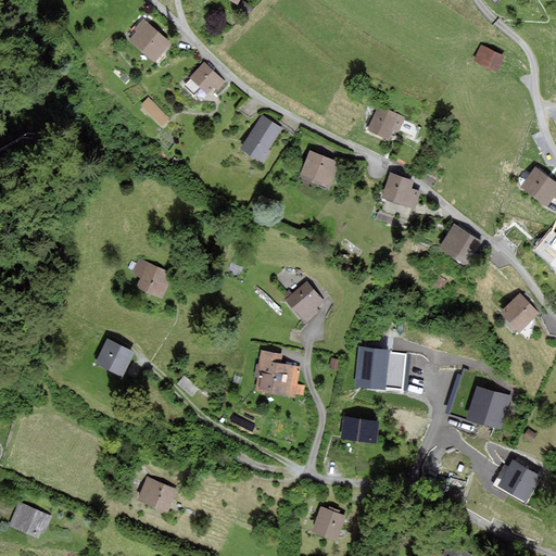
[(171,43),(143,20),(135,28),(137,30),(128,40),(153,62),(171,43)]
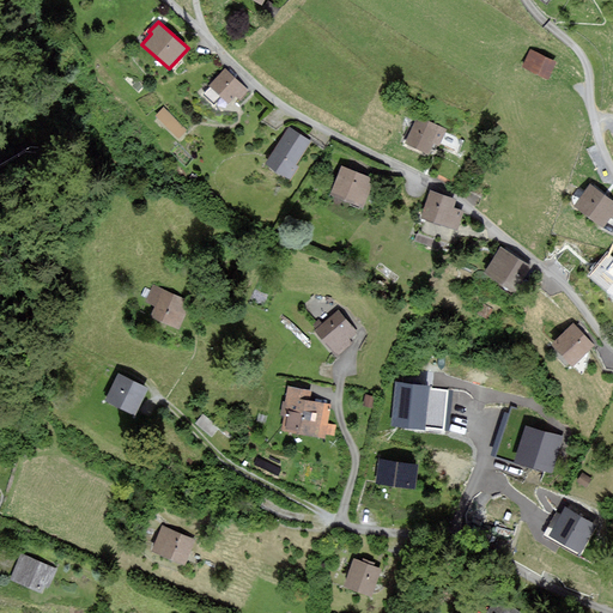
[(533,52),(525,67),(551,80),(558,65),(533,52)]
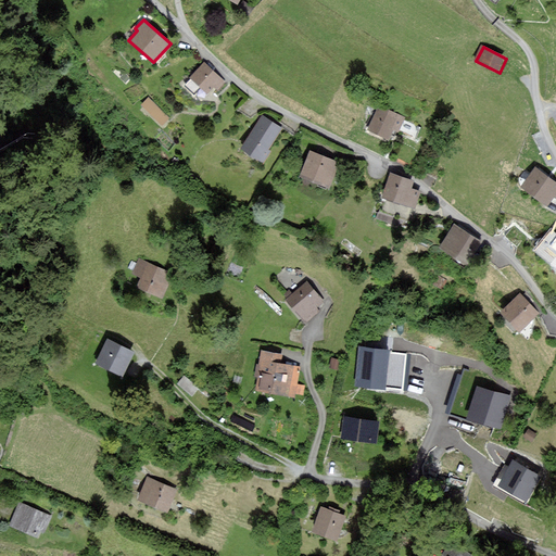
[(226,83),(204,63),(191,78),(207,92),(214,85),(219,90),(226,83)]
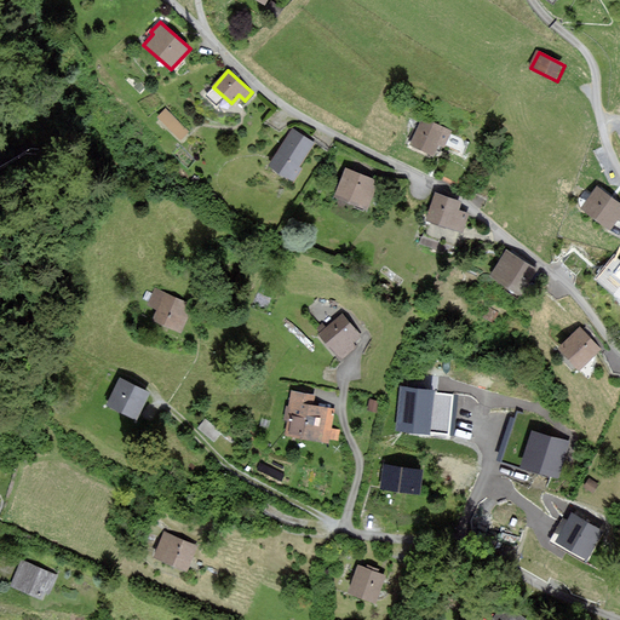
[(188,132),(166,110),(159,118),(179,141),(188,132)]
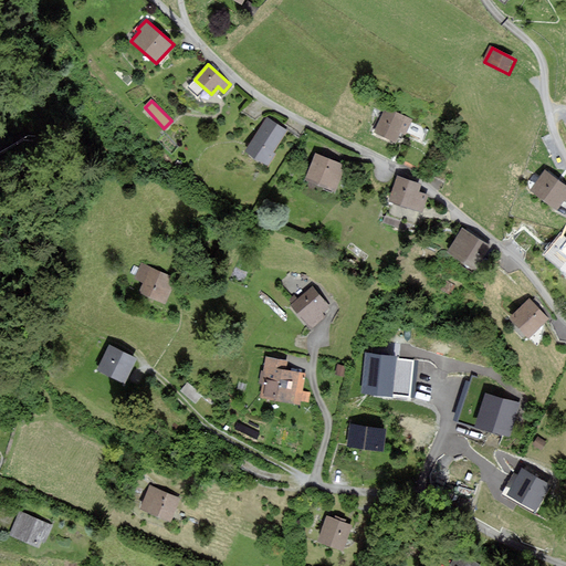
[(388,108),(376,134),(401,145),(412,119),(388,108)]
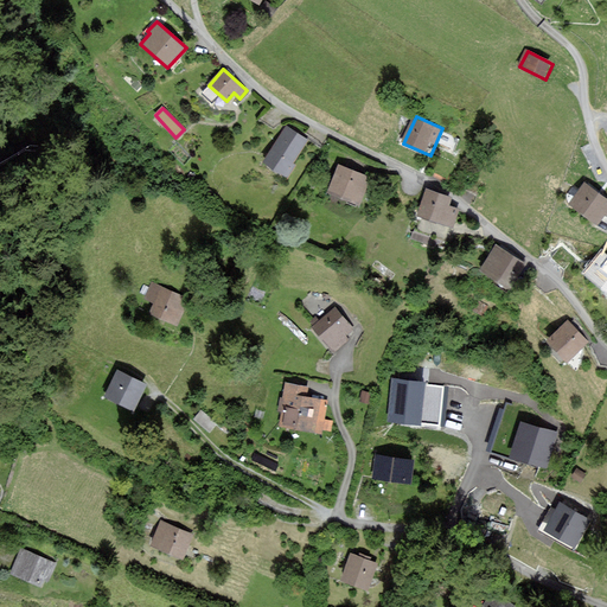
[(307,141),(286,128),(262,164),(287,179),(295,165),(293,164),(307,141)]
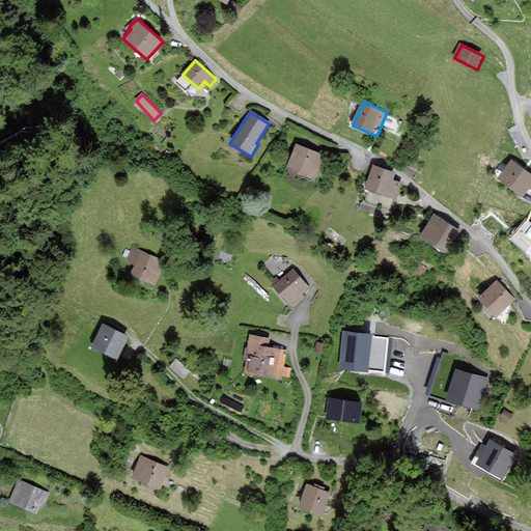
[(297,144),(287,169),(312,178),(322,155),(297,144)]
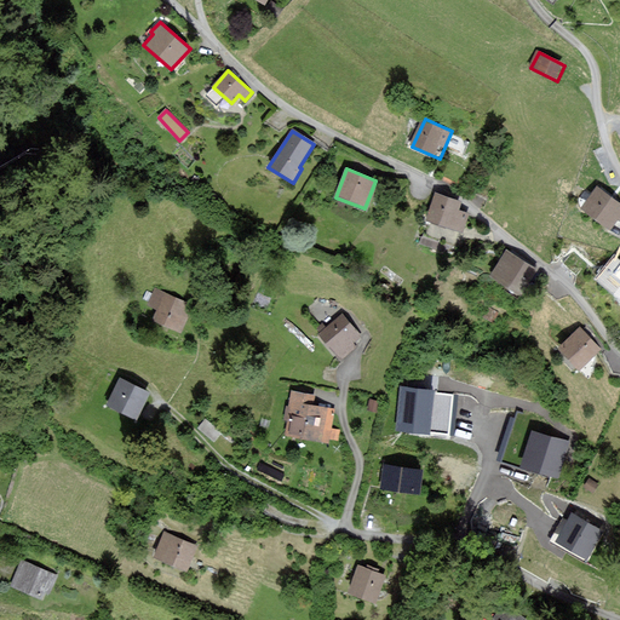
[(583,206),(609,228),(619,213),(619,204),(598,187),(583,206)]
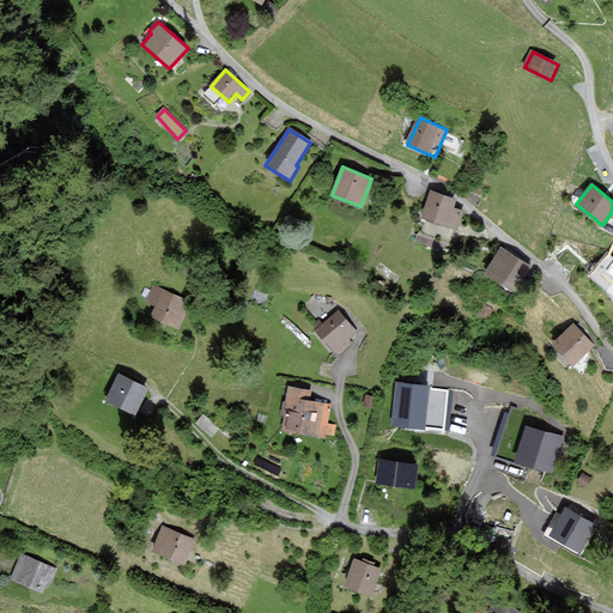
[(455,200),(431,192),(424,216),(457,228),(462,212),(453,208),(455,200)]
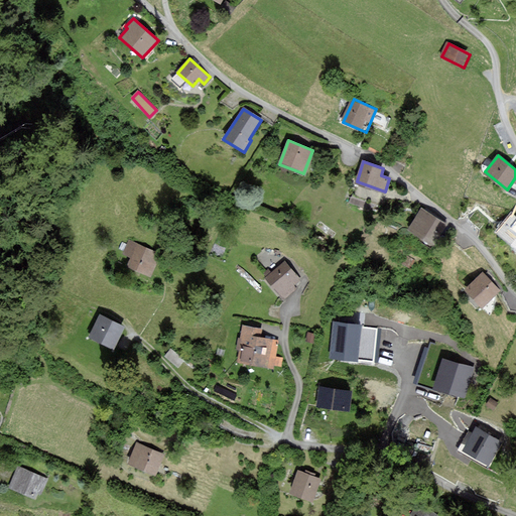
[(422,210),(410,228),(433,243),(445,225),(422,210)]
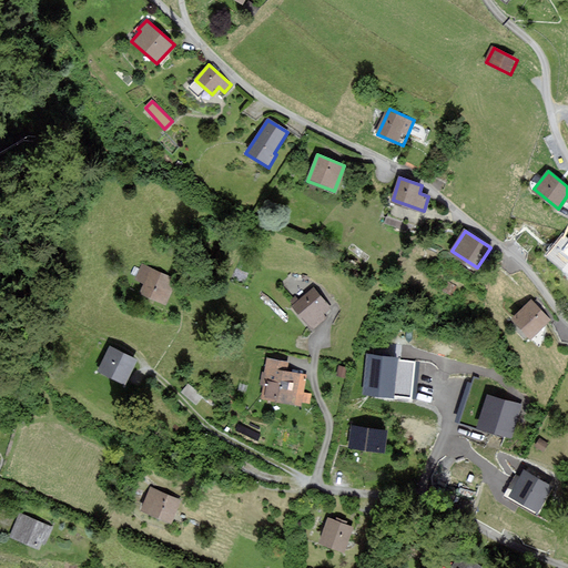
[(567,239),(564,235),(548,254),(567,271),(567,239)]
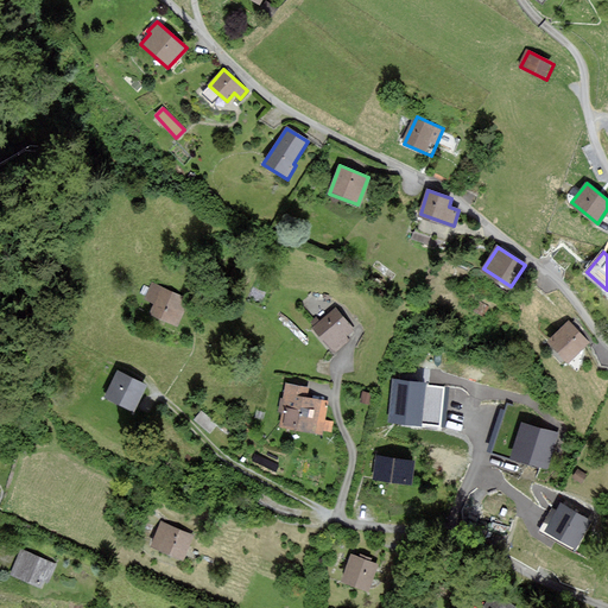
[(189,299),(152,284),(145,301),(154,305),(150,315),(177,327),(189,299)]
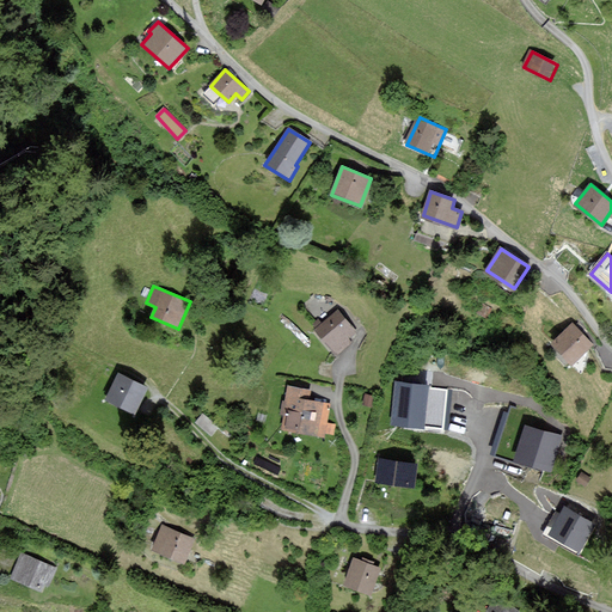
[(340,311),(316,329),(335,355),(359,337),(340,311)]
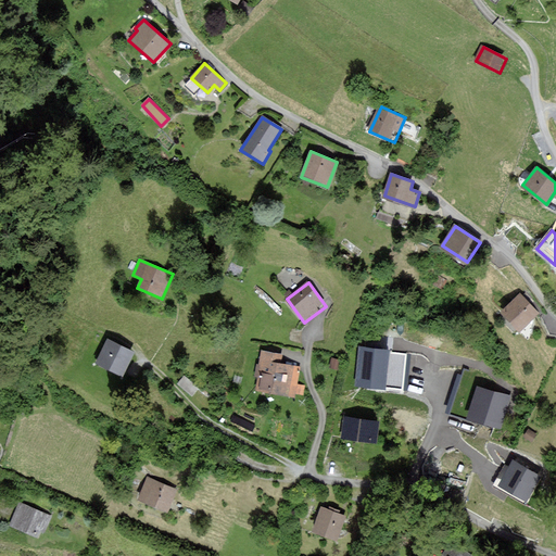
[(520,294),(502,311),(519,329),(536,313),(520,294)]
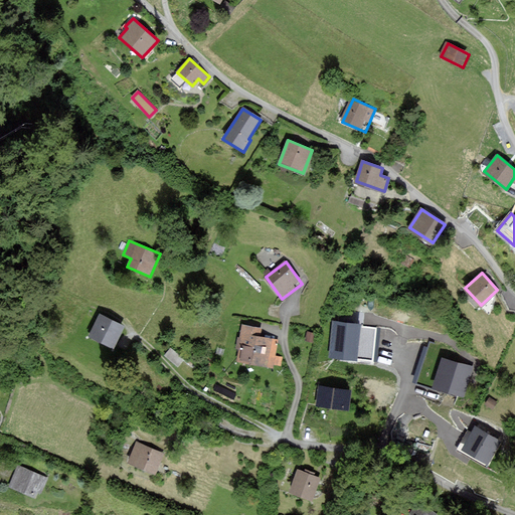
[(99,314),(87,337),(112,350),(124,327),(99,314)]
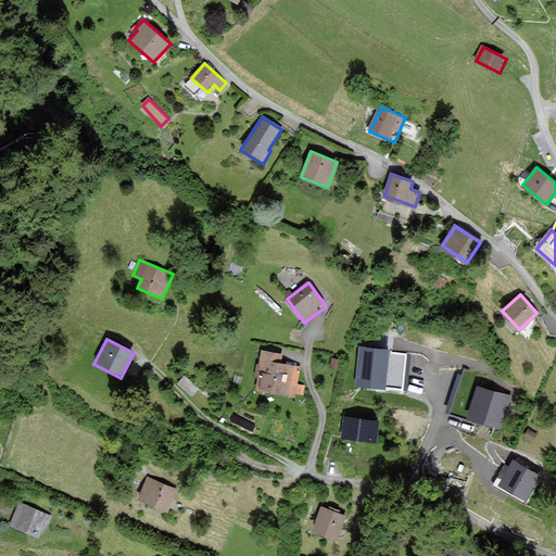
[(405,384),(408,356),(388,354),(388,351),(361,348),(357,384),(383,387),(384,384),(401,386),(401,383),(405,384)]
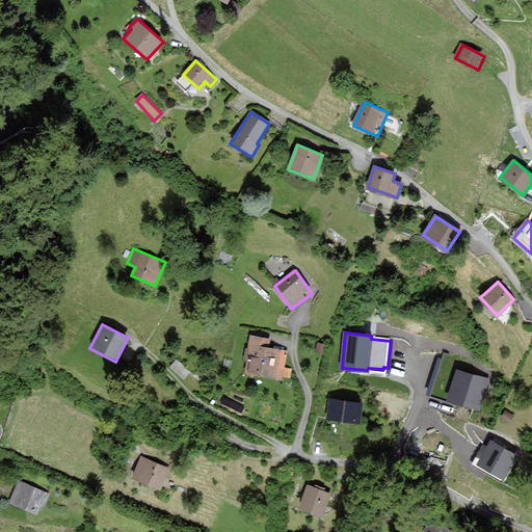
[(268,348),(270,340),(250,336),(247,355),(250,356),(246,375),(281,382),(281,377),(286,378),(288,369),(284,368),(287,352),(268,348)]
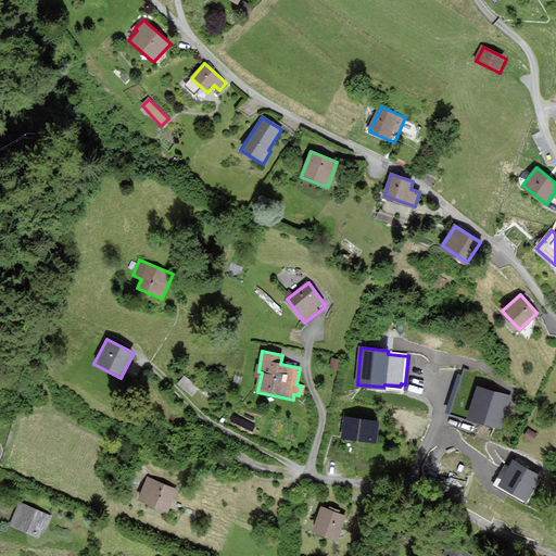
[(177,384),(194,391),(199,381),(181,374),(177,384)]
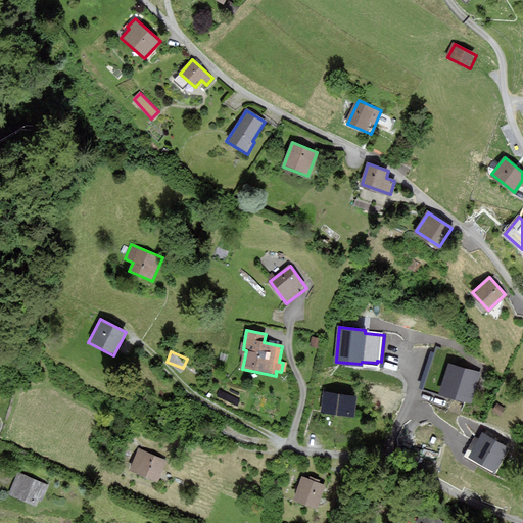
[(478,373),(448,365),(441,391),(471,399),(478,373)]
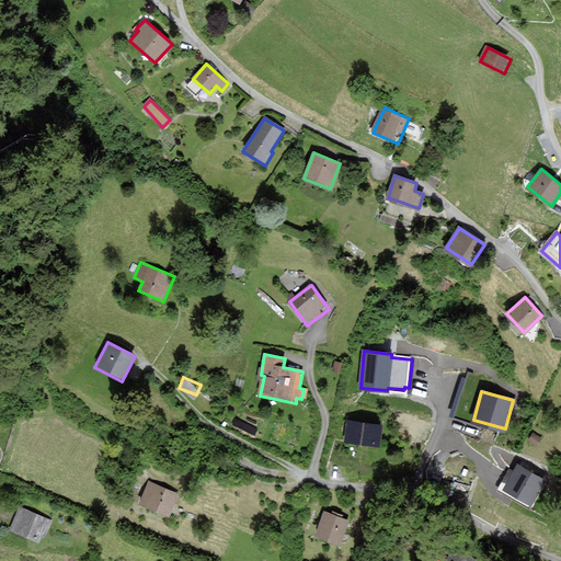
[(382,425),(347,420),(344,442),(379,447),(382,425)]
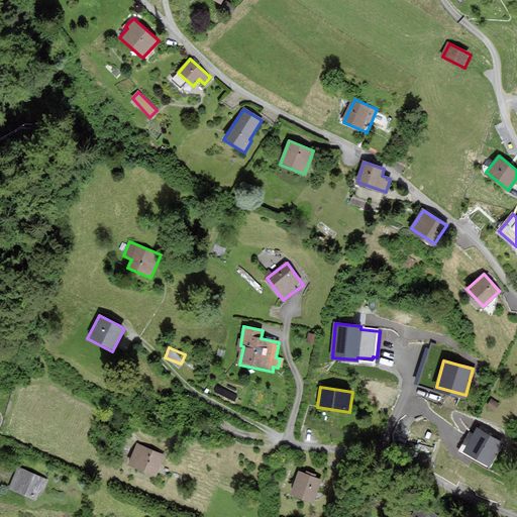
[(489,407),(496,411),(501,403),(494,399),(489,407)]
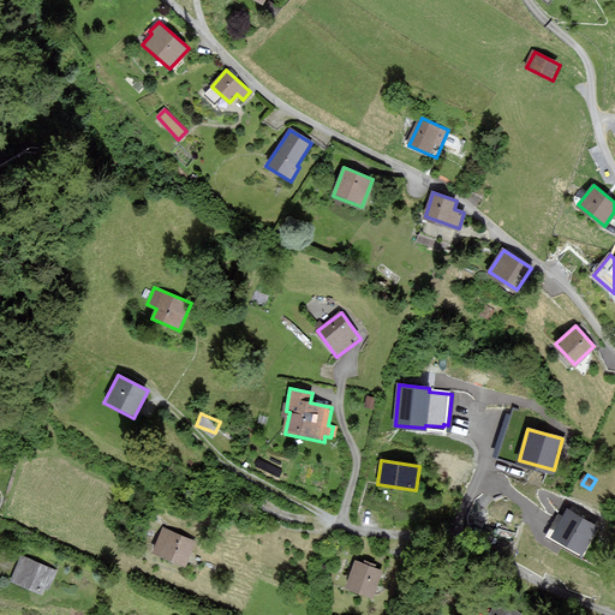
[(567,509),(553,536),(583,553),(597,526),(567,509)]
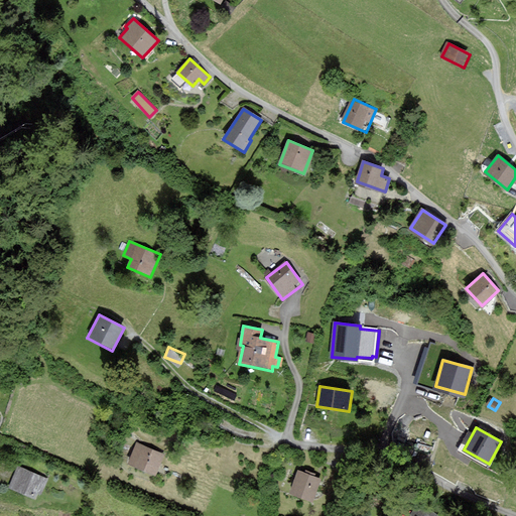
[(139,444),(131,466),(159,476),(167,455),(139,444)]
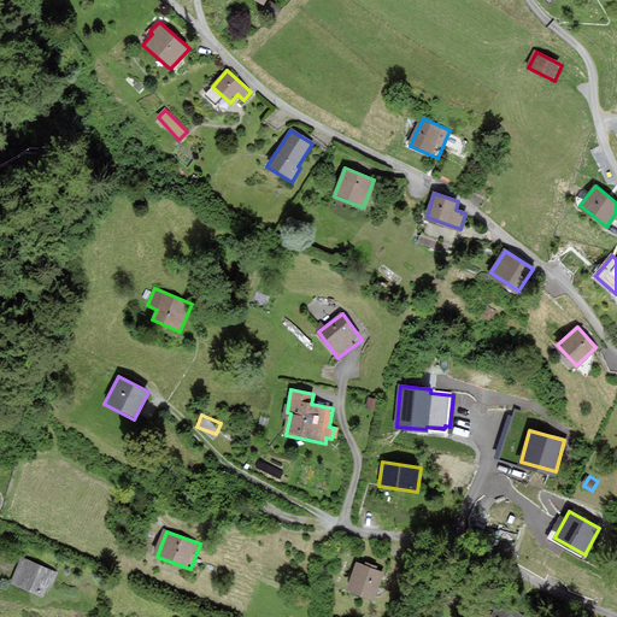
[(24,556),(11,581),(43,597),(57,571),(24,556)]
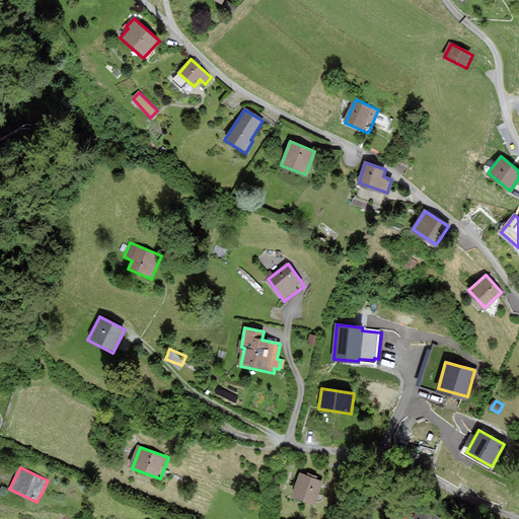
[(304,471),(293,496),(316,506),(327,483),(304,471)]
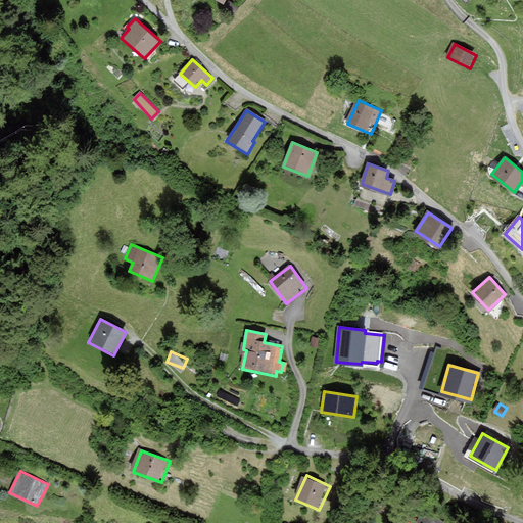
All buildings are outlined.
